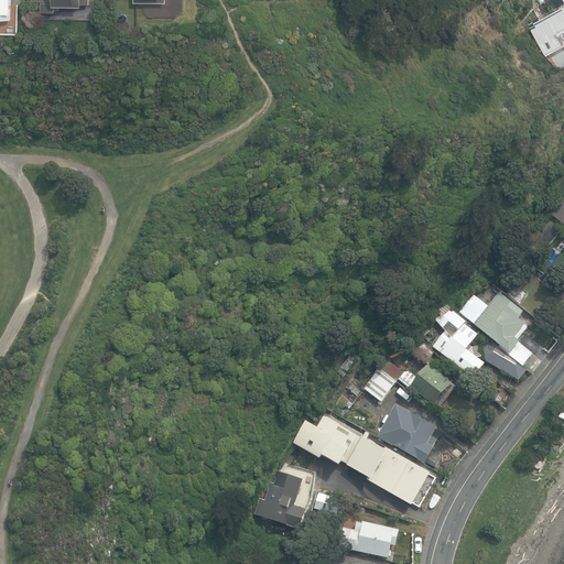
[(0,0),(0,18),(11,19),(11,0),(0,0)]
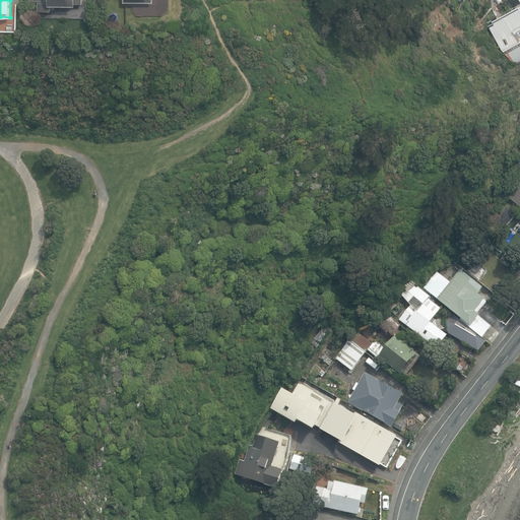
[(29,0),(30,1),(39,0),(39,10),(52,11),(52,5),(77,5),(77,4),(83,4),(82,0),(29,0)]
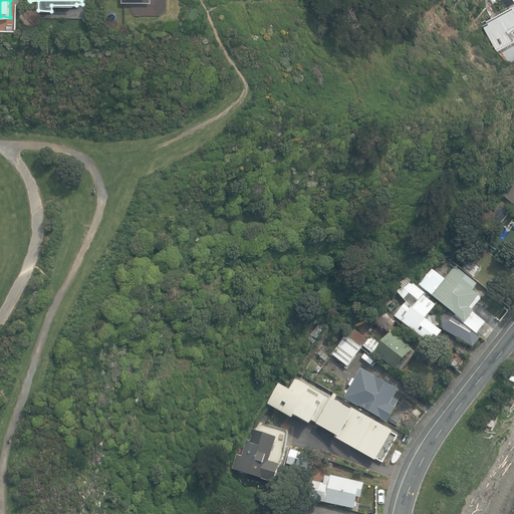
[(497,50),(508,65),(511,63),(511,62),(513,60),(513,6),(487,21),(488,22),(483,25),(497,50)]
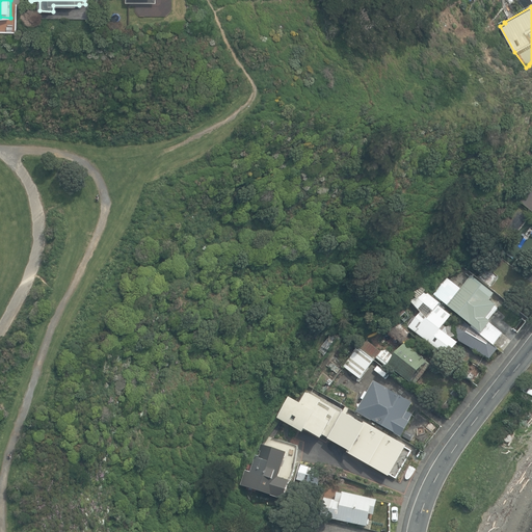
[(531,185),(529,183),(516,198),(531,210),(531,185)]
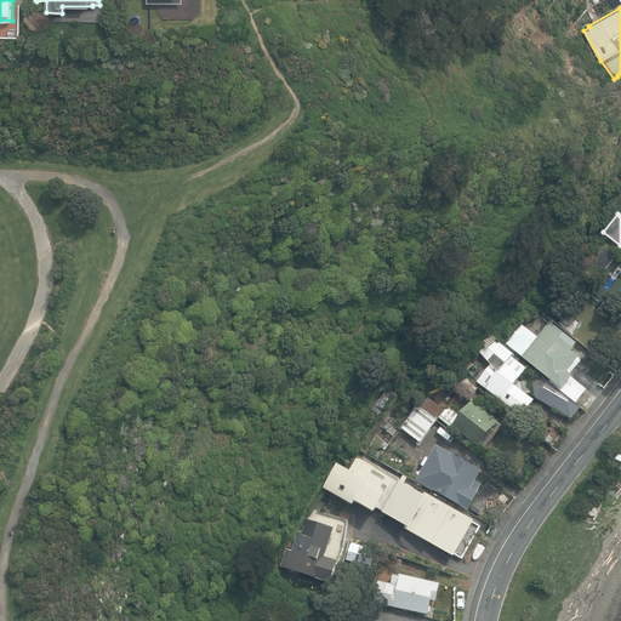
[(559,324),(573,335),(582,323),(569,312),(559,324)]
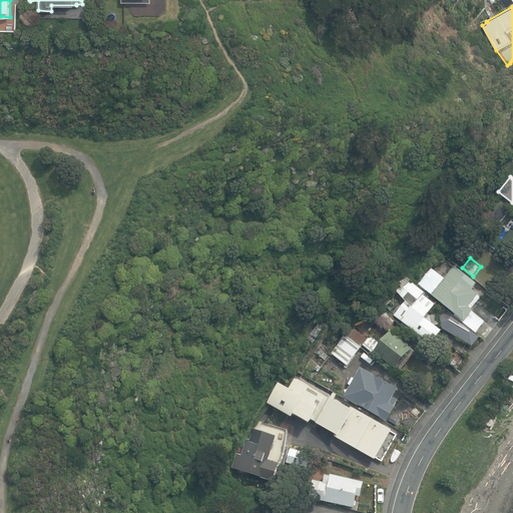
[(419,284),(446,306),(477,334),(486,322),(472,310),(478,302),(480,305),(488,295),(476,286),(477,285),(455,267),(445,279),(431,268),(419,284)]
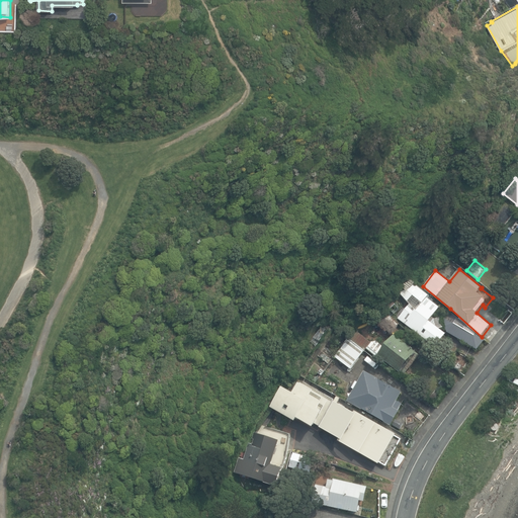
[(390,283),(391,287),(408,282),(407,278),(390,283)]
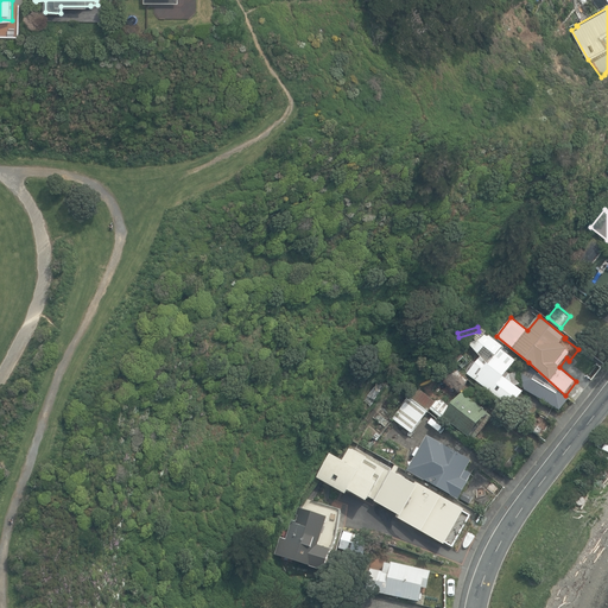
[(482,355),(468,373),(512,407),(524,392),(505,377),(520,359),(483,330),(470,346),(482,355)]
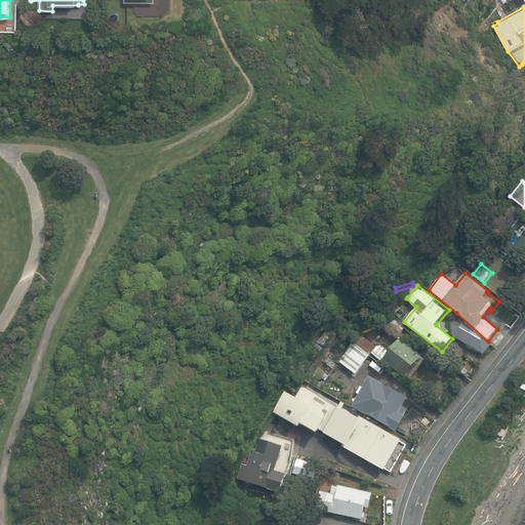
[(392,310),(399,319),(406,313),(398,304),(392,310)]
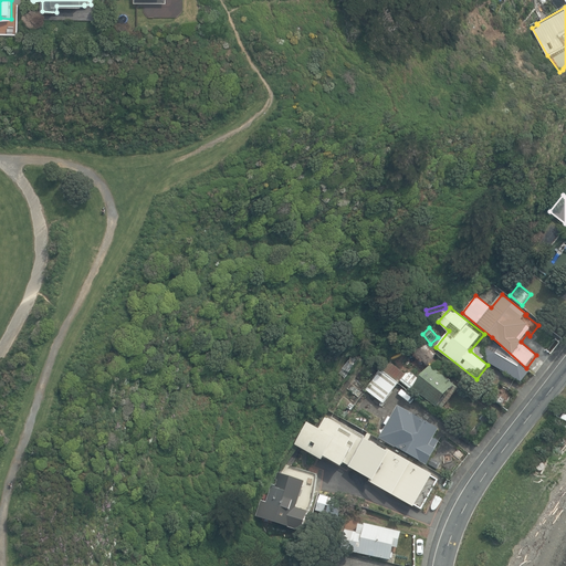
[(526,368),(492,337),(485,352),(489,363),(522,383),(530,371),(526,368)]
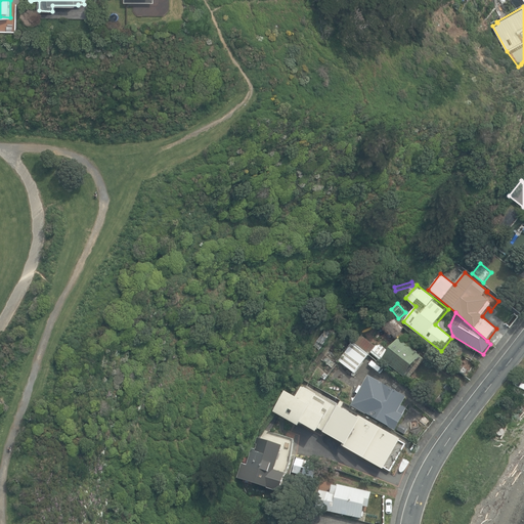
[(379,324),(396,339),(404,328),(387,313),(379,324)]
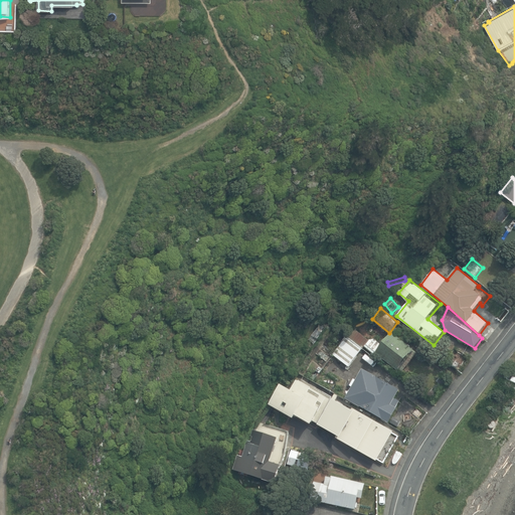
[(355,329),(349,338),(363,349),(367,345),(376,353),(374,356),(381,361),(383,359),(402,373),(417,353),(391,333),(382,344),(371,335),(368,339),(355,329)]
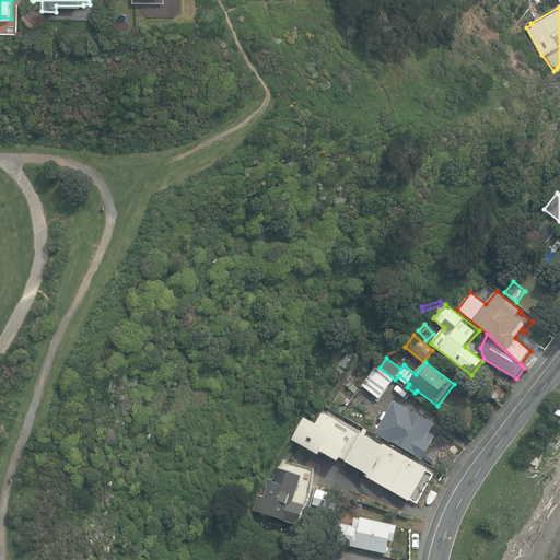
[(395,380),(380,368),(377,366),(362,385),(381,399),(395,380)]
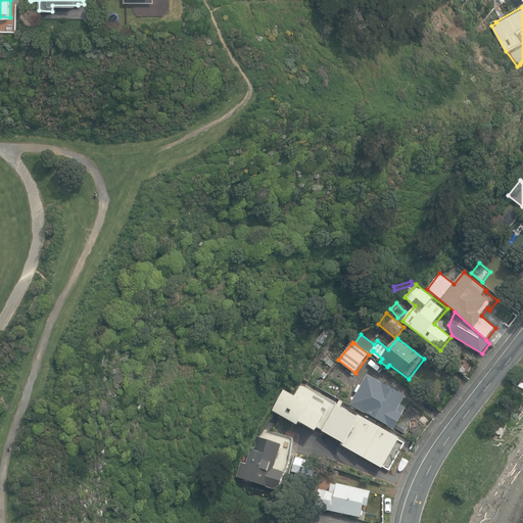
[(351,405),(395,430),(408,409),(401,405),(406,396),(368,375),(362,385),(360,384),(355,391),(358,392),(351,405)]
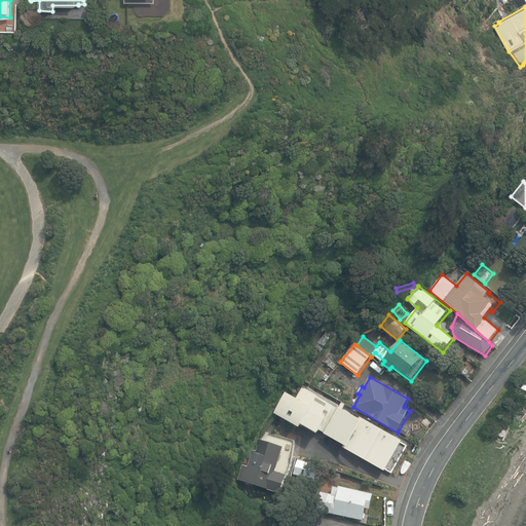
[(331,392),(343,401),(349,390),(337,383),(331,392)]
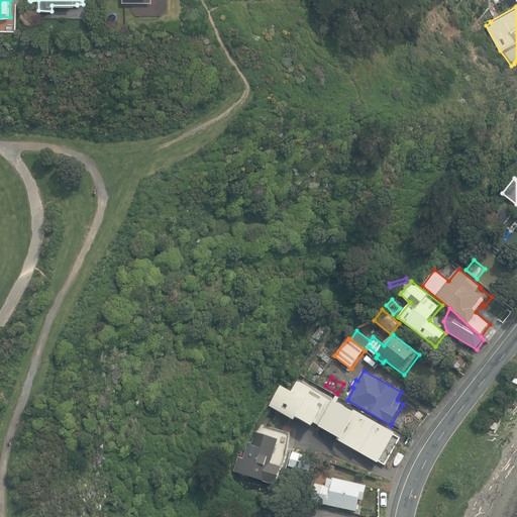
[(399,436),(297,379),(291,391),(281,385),(270,406),(295,419),(296,417),(383,464),(399,436)]
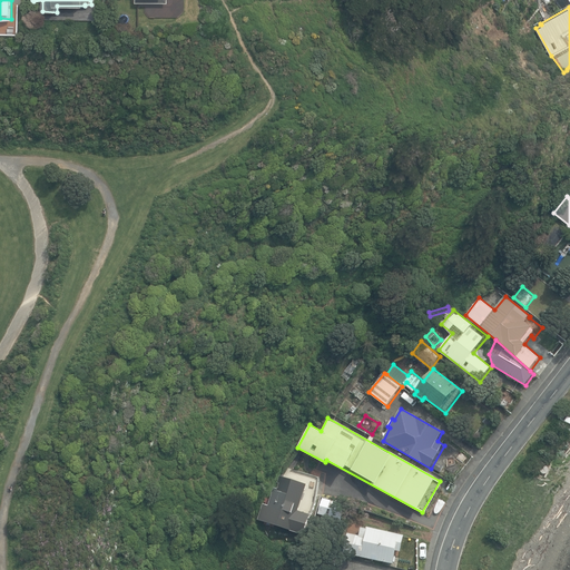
[(259,520),(305,536),(312,514),(300,511),(307,485),(279,477),(278,482),(279,483),(277,490),(275,490),(269,507),(265,504),(259,520)]
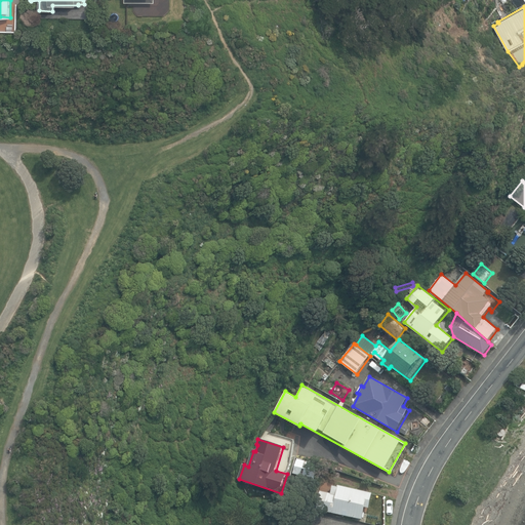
[(293,474),(315,479),(319,465),(297,459),(293,474)]
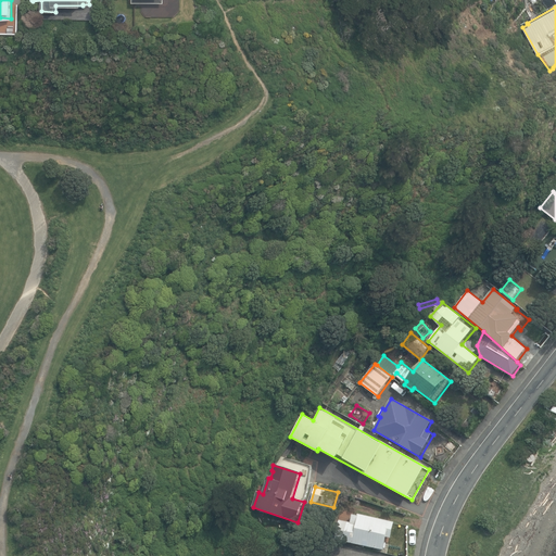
[(336,540),(383,551),(387,538),(391,539),(395,522),(358,514),(358,516),(353,515),(351,522),(340,519),(336,540)]
